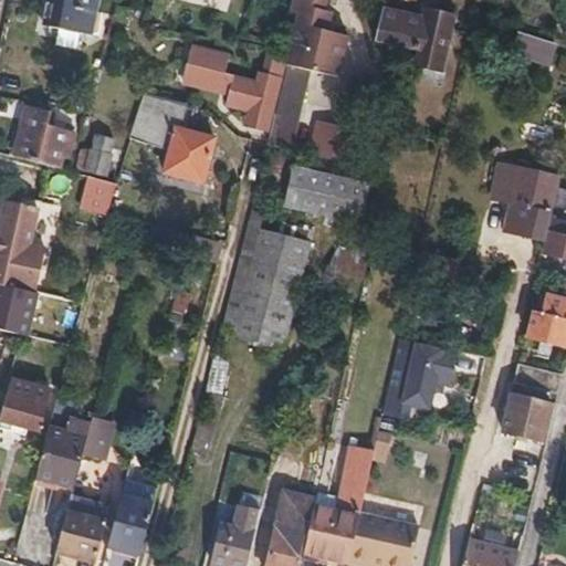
[(96,11),(97,6),(70,0),(51,0),(46,25),(82,33),(87,10),(96,11)]
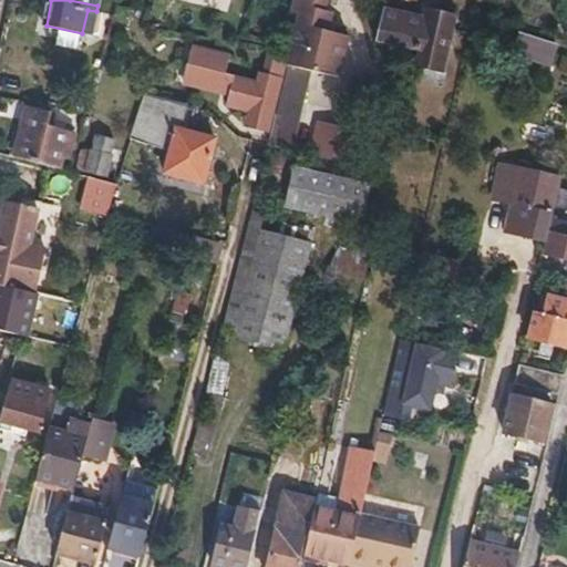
[(303,0),(289,55),(272,123),(297,129),(310,73),(316,54),(323,57),(334,16),(326,13),(328,0),(303,0)]
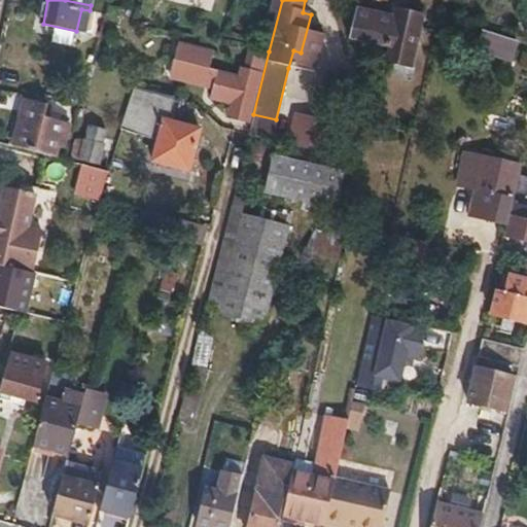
[(317,16),(311,14),(301,53),(307,54),(317,16)]
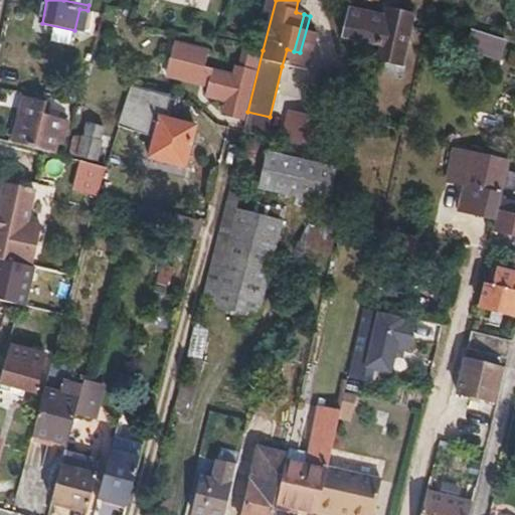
[(377,27),(343,19),(338,39),(375,48),(373,60),(388,63),(396,24),(378,20),(377,27)]
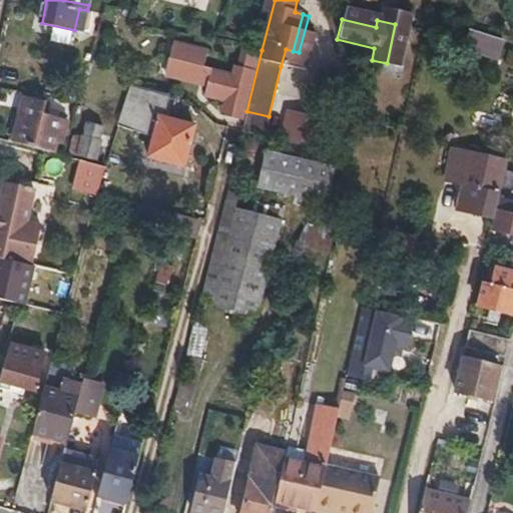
[(467,36),(459,52),(459,54),(467,58),(475,40),(467,36)]
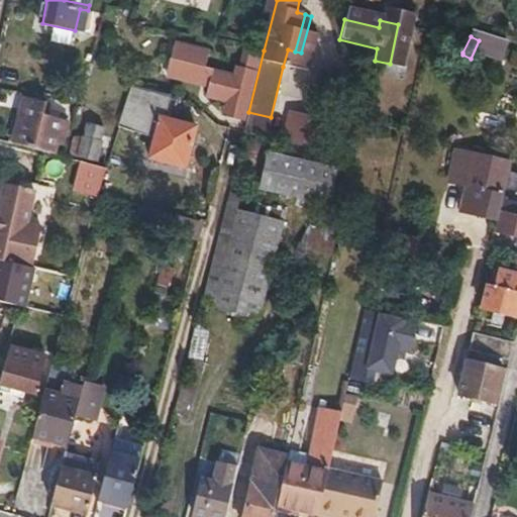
[(479,40),(471,59),(492,68),(501,50),(479,40)]
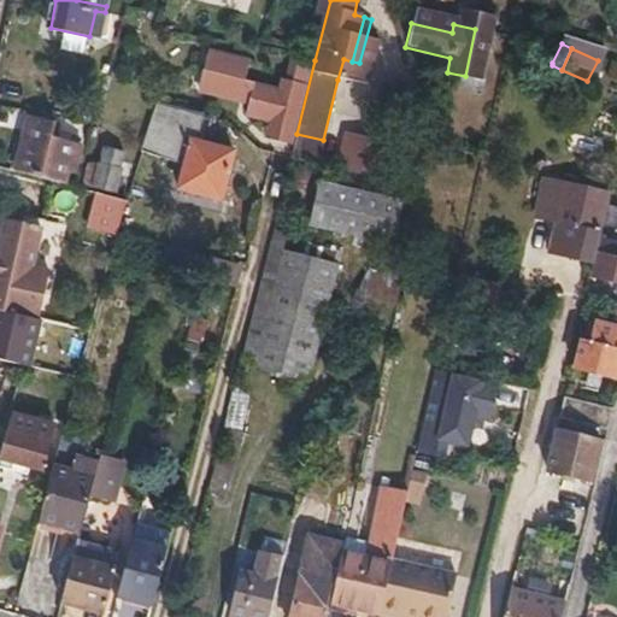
[(211,72),(207,89),(250,101),(246,115),(269,121),(265,136),(289,144),(311,63),(295,59),(289,81),(280,78),(277,89),(245,81),(248,60),(209,50),(203,69),(211,72)]
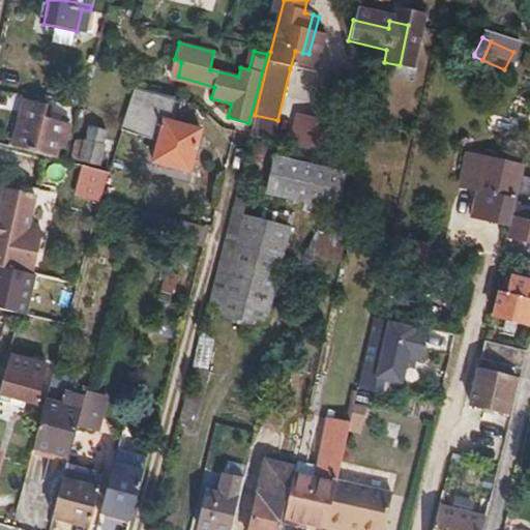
[(295,51),(290,68),(304,70),(308,54),(302,53),(295,51)]
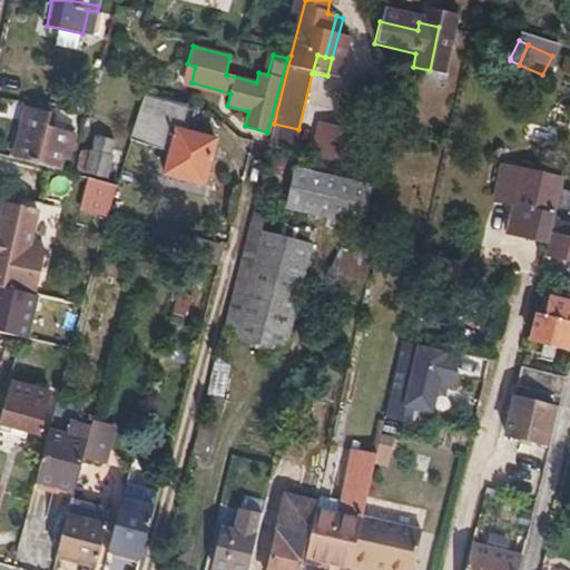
[(183,80),(192,82),(195,67),(187,64),(183,80)]
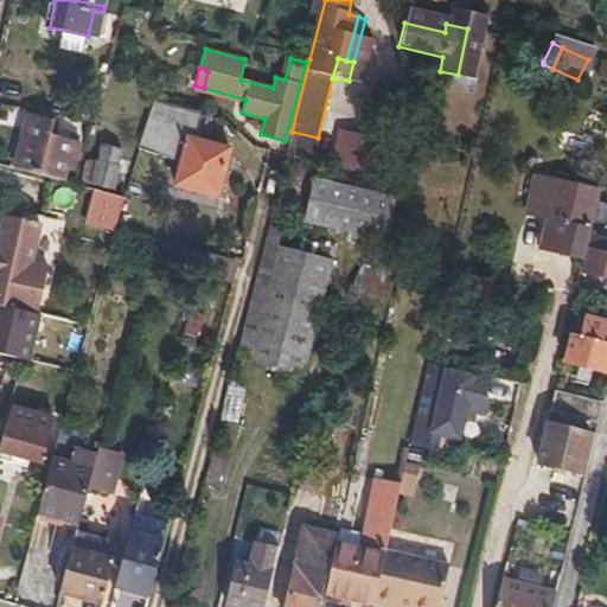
[(199,109),(153,93),(139,140),(181,151),(176,176),(218,186),(230,140),(193,129),(199,109)]
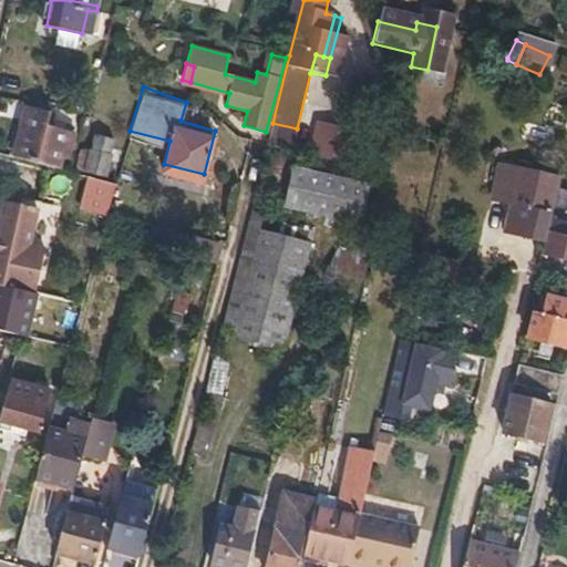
[(27,103),(14,157),(50,165),(53,146),(68,150),(71,136),(61,134),(61,132),(51,129),(51,123),(41,122),(44,106),(27,103)]
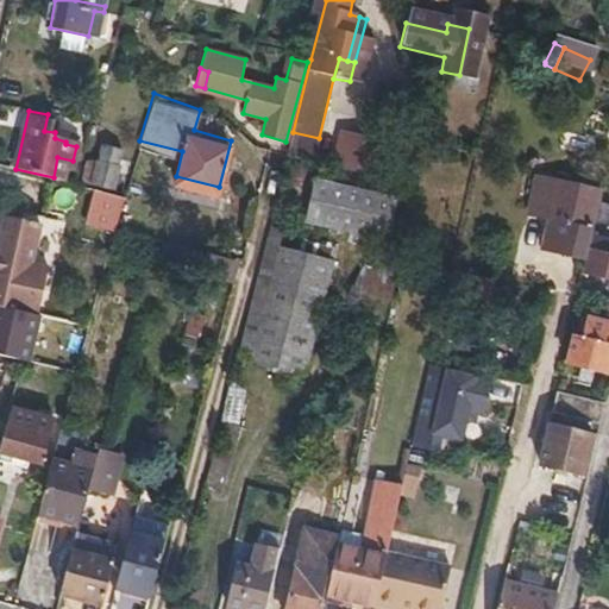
[(101,181),(113,142),(98,139),(93,180),(101,181)]
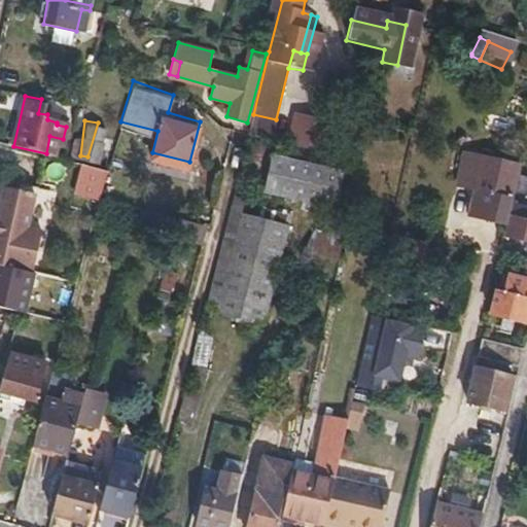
[(99,123),(98,123),(88,156),(98,157),(100,137),(97,136),(99,123)]
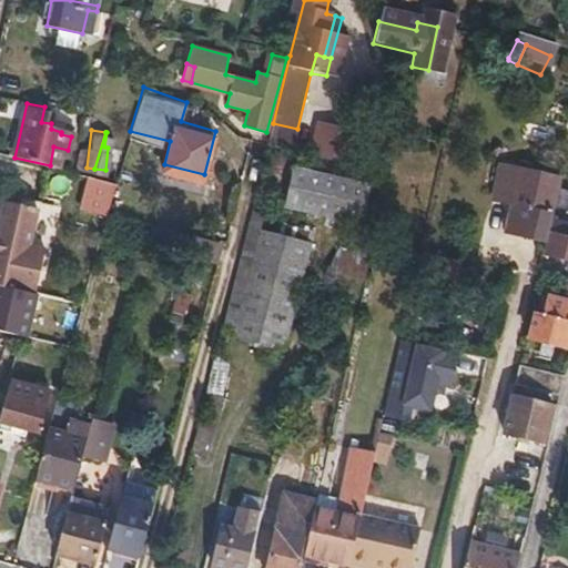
[(342,145),(337,163),(341,164),(387,175),(391,158),(342,145)]
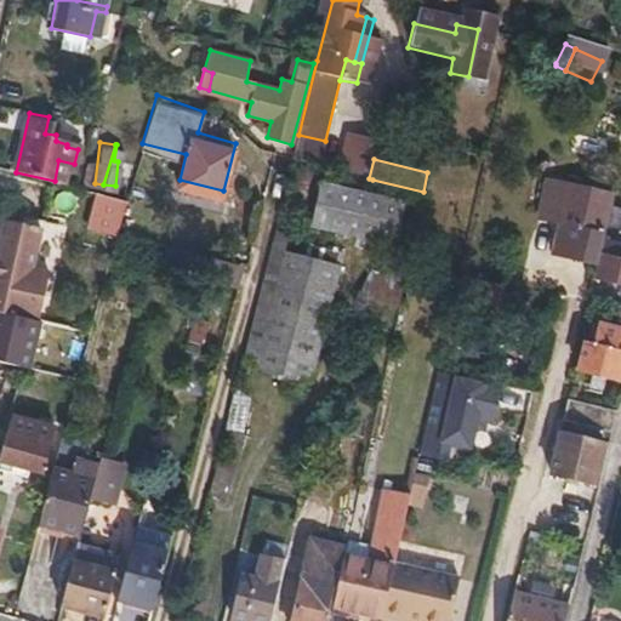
[(535,218),(554,223),(563,184),(542,181),(535,218)]
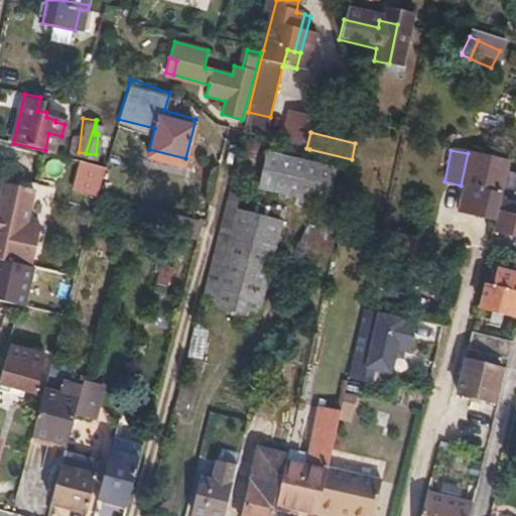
[(456,212),(492,220),(494,212),(497,202),(508,160),(488,156),(476,153),(468,151),(468,153),(461,185),(456,212)]
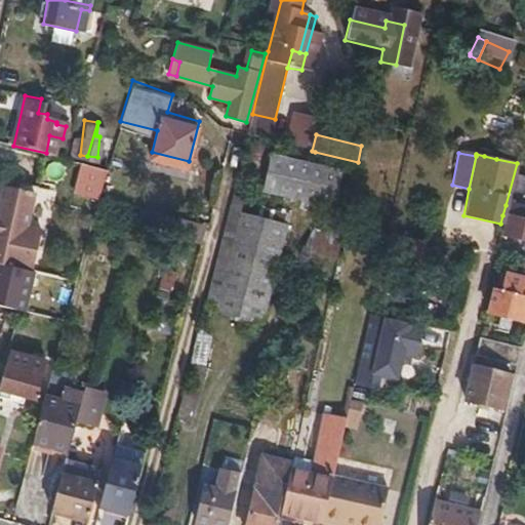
[(108,164),(86,160),(77,190),(98,195),(108,164)]
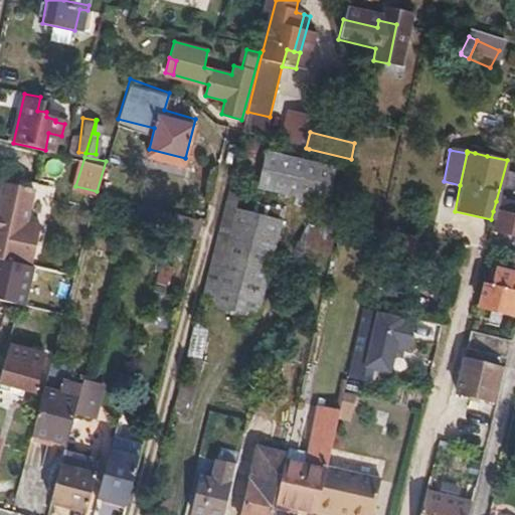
[(253,196),(295,206),(304,170),(263,159),(253,196)]
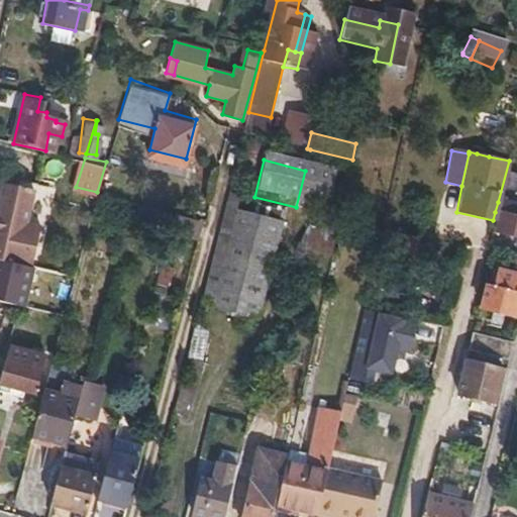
[(305,171),(296,207),(325,214),(334,178),(305,171)]
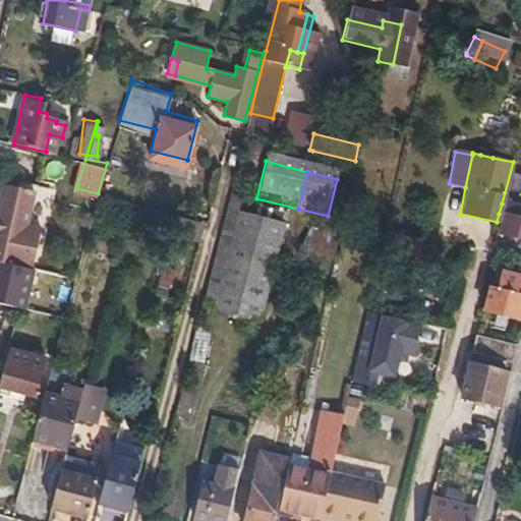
[(2,186),(1,192),(35,199),(36,193),(2,186)]
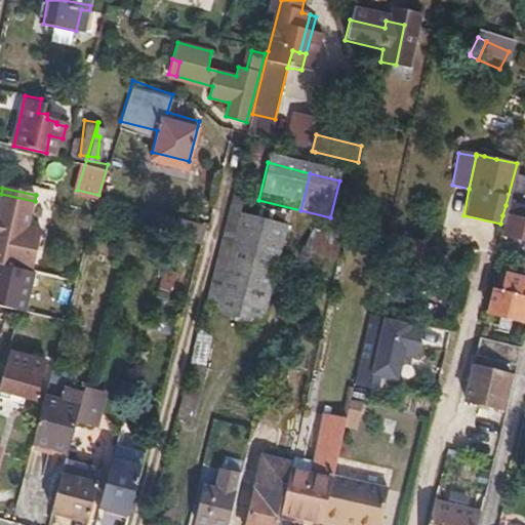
[(0,264),(31,271),(32,266),(42,230),(30,228),(35,201),(1,194),(0,199),(0,264)]
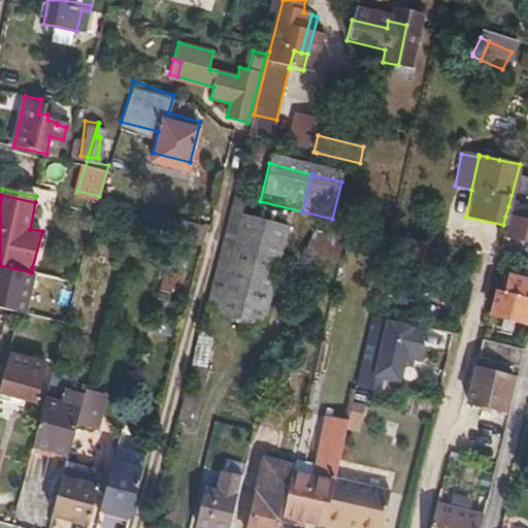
[(527,210),(508,206),(505,217),(509,218),(504,237),(527,242),(527,210)]
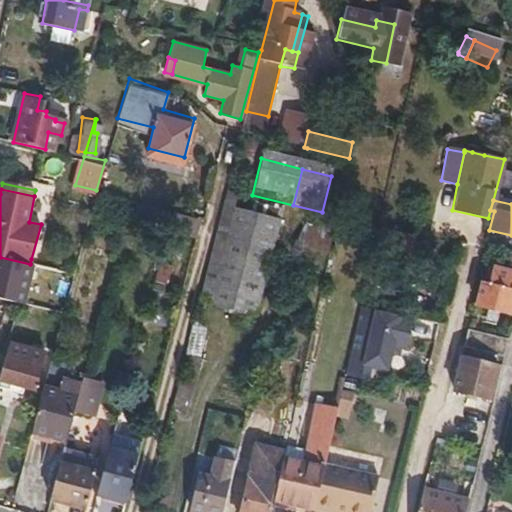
[(254,310),(278,217),(234,206),(210,300),(254,310)]
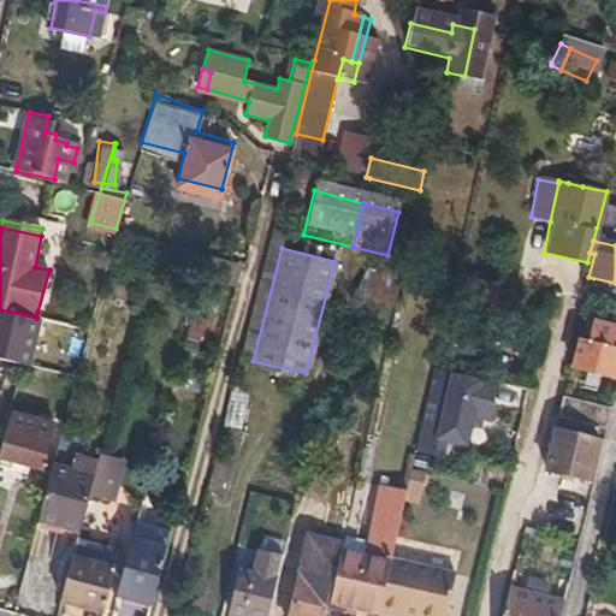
[(203,274),(232,280),(238,259),(209,253),(203,274)]
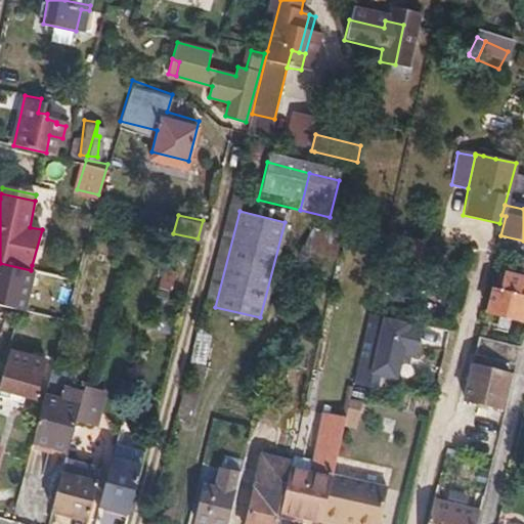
[(32,265),(31,270),(35,270),(44,230),(42,229),(32,265)]
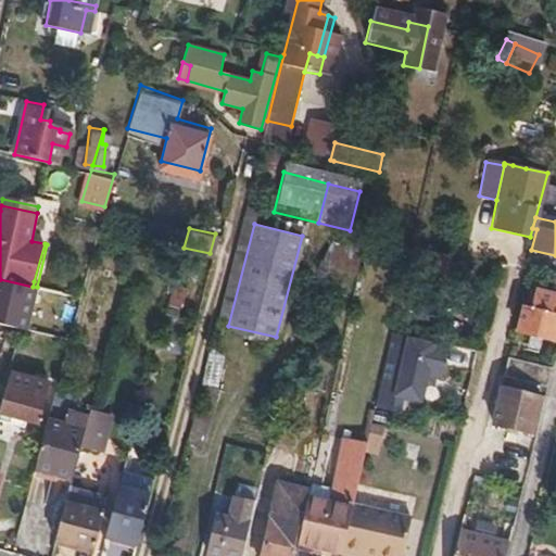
[(529,311),(517,307),(512,329),(526,333),(523,343),(534,345),(535,337),(555,341),(555,335),(555,274),(550,274),(544,295),(533,293),(529,311)]
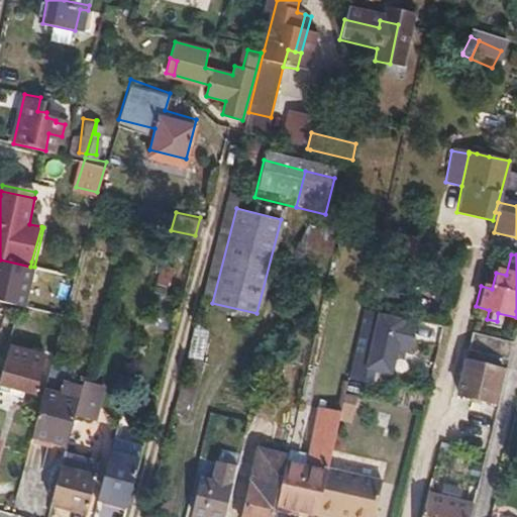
[(34,267),(30,267),(18,305),(43,310),(55,272),(34,267)]
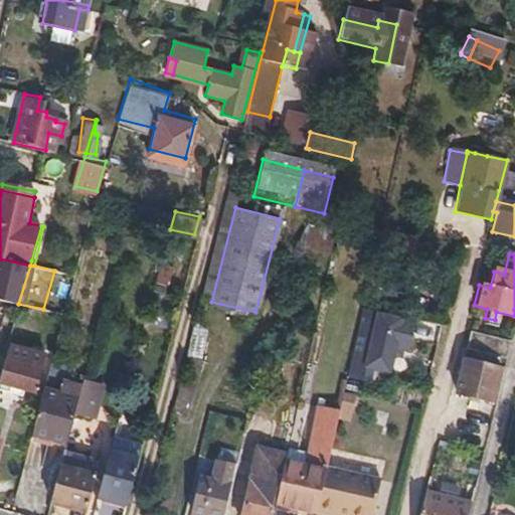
[(354,349),(347,371),(385,382),(395,349),(403,352),(413,321),(373,309),(360,351),(354,349)]
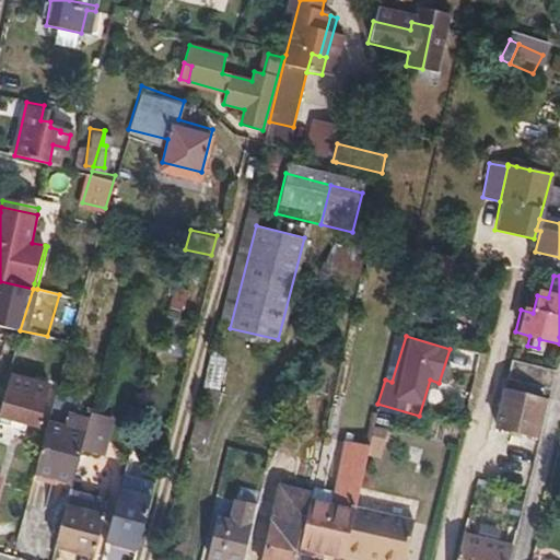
[(201,387),(218,391),(226,356),(210,352),(201,387)]
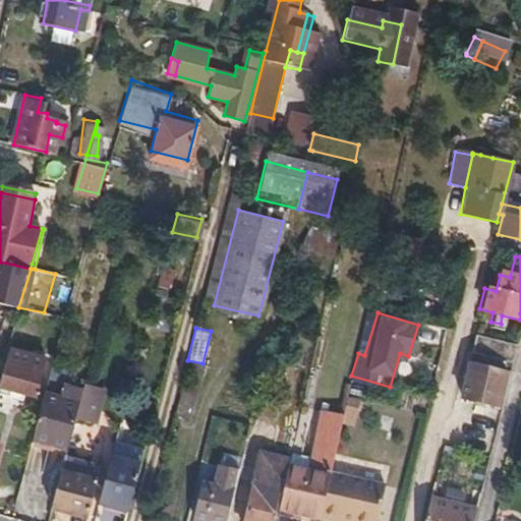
[(514,345),(473,335),(469,351),(510,361),(514,345)]
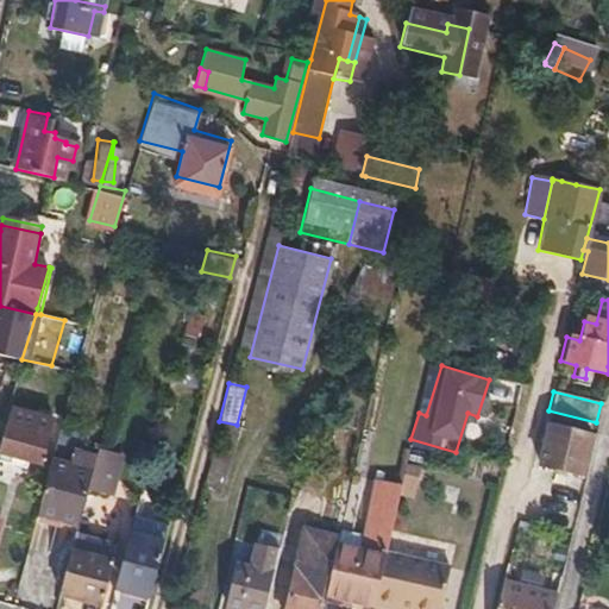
[(8,403),(0,433),(0,453),(22,459),(24,451),(37,454),(50,414),(45,413),(48,407),(35,403),(33,409),(8,403)]
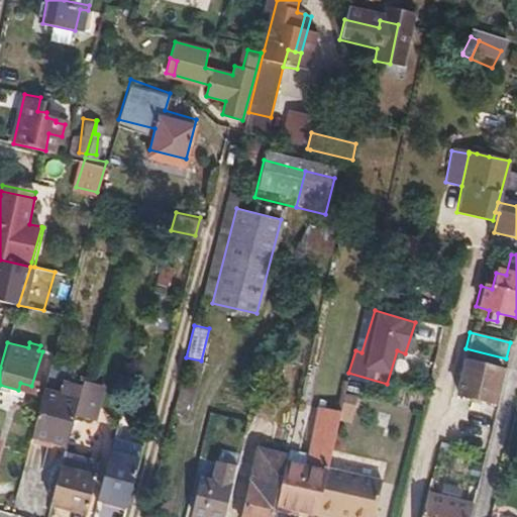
[(500,370),(462,360),(454,393),(491,403),(500,370)]
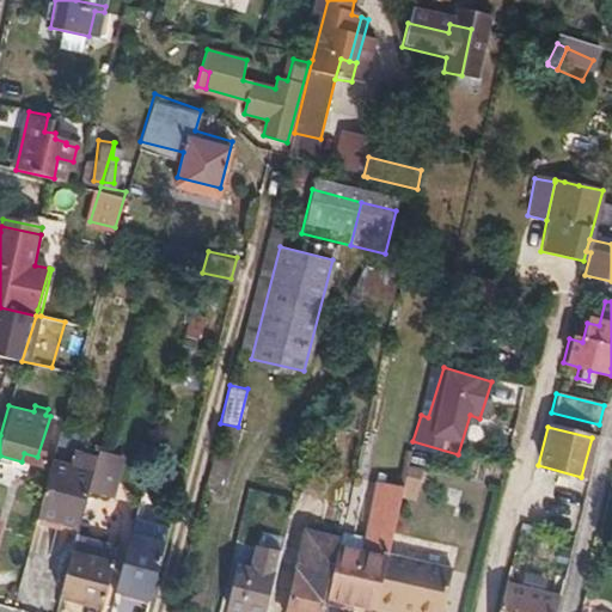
[(44,478),(35,513),(75,524),(84,494),(86,487),(91,471),(95,457),(53,446),(44,478)]
